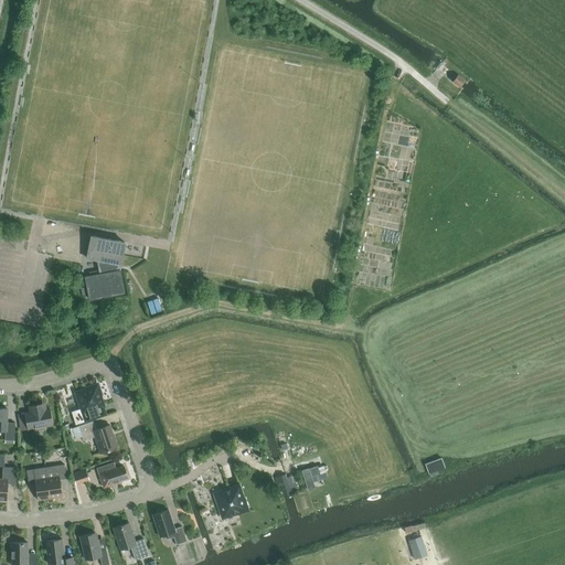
[(452,82),(459,87),(464,81),(457,75),(452,82)]
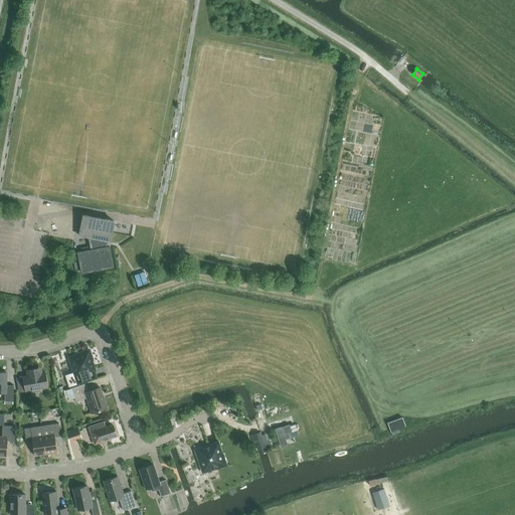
[(77,252),(81,273),(113,267),(109,246),(110,241),(114,221),(82,215),(78,235),(89,237),(91,245),(80,247),(81,251),(78,252),(77,252)]
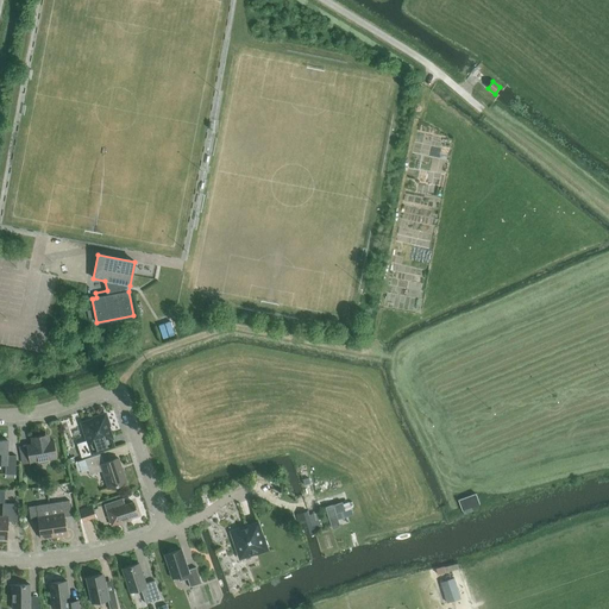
[(159,321),(164,334),(176,331),(171,318),(159,321)]
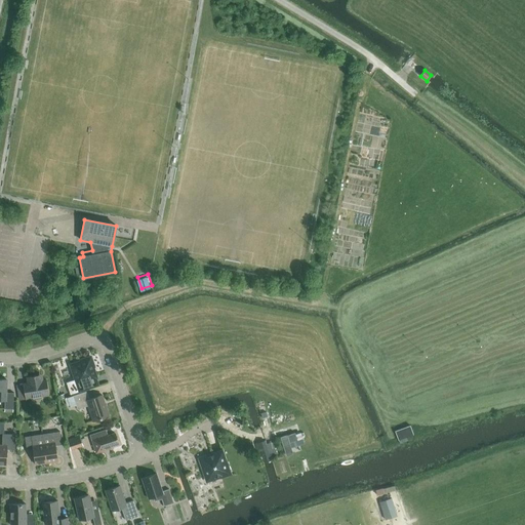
[(71,365),(76,379),(67,382),(71,395),(98,385),(92,367),(93,366),(90,357),(81,360),(82,361),(71,365)]
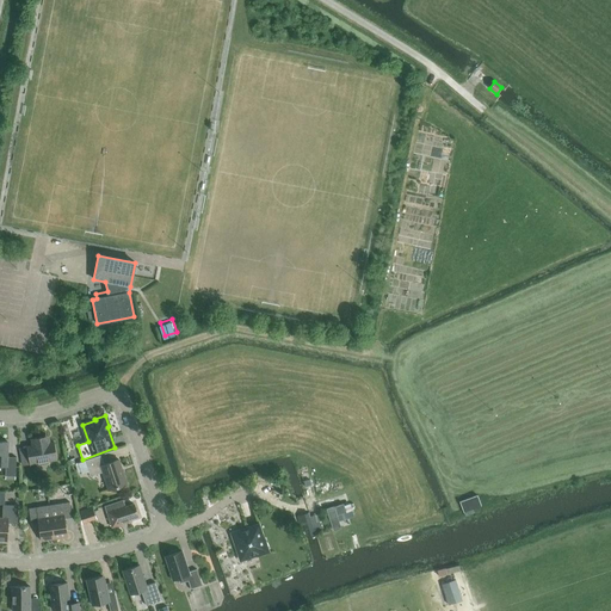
[(49,443),(48,436),(31,439),(32,446),(28,448),(29,458),(22,460),(23,466),(56,460),(54,443),(49,443)]
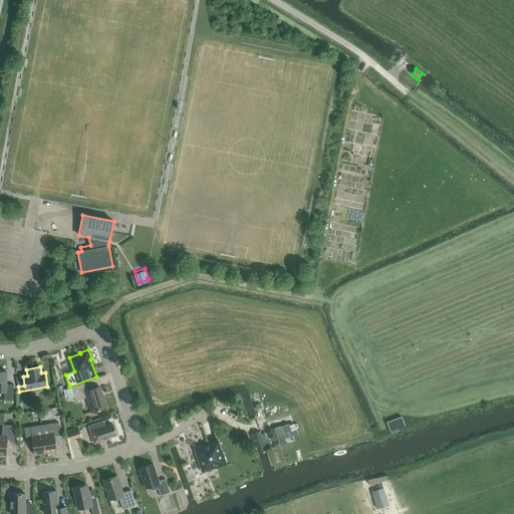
[(6,371),(0,370),(0,392),(5,393),(4,404),(13,404),(13,384),(6,384),(6,371)]
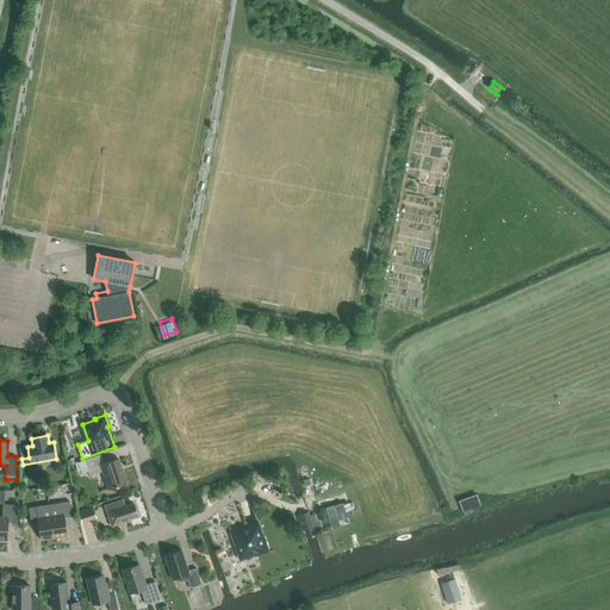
[(103,472),(109,490),(126,484),(118,459),(104,464),(100,454),(85,460),(78,462),(81,473),(88,471),(89,475),(103,472)]
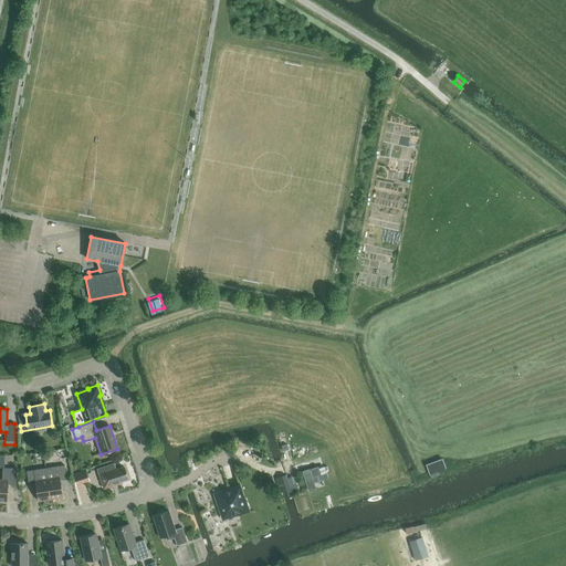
[(426,463),(431,478),(439,474),(438,471),(446,468),(442,458),(426,463)]
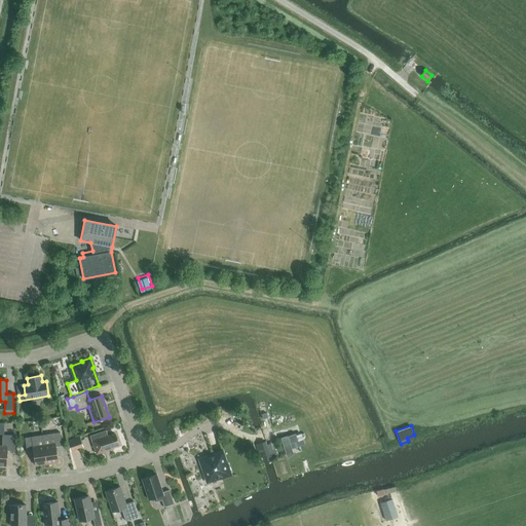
[(90,435),(91,440),(97,454),(111,449),(111,447),(118,445),(115,434),(108,436),(106,428),(90,435)]
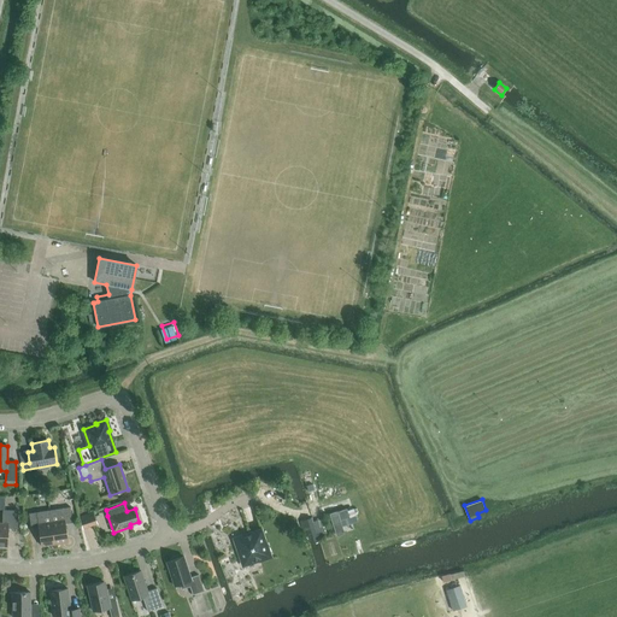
[(70,507),(50,510),(51,521),(54,544),(69,542),(65,523),(72,523),(70,507)]
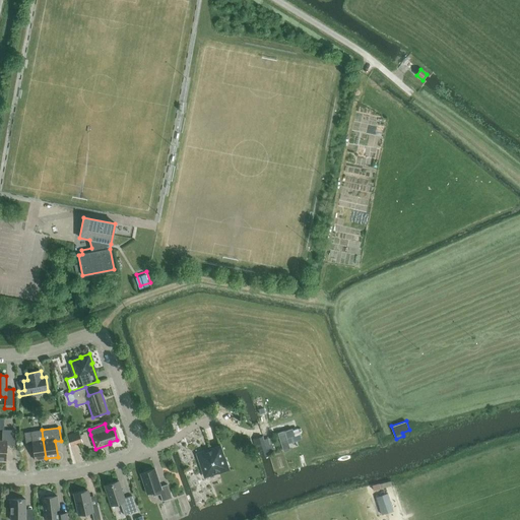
[(0,441),(0,460),(6,461),(7,445),(15,445),(15,431),(2,430),(2,441),(0,441)]
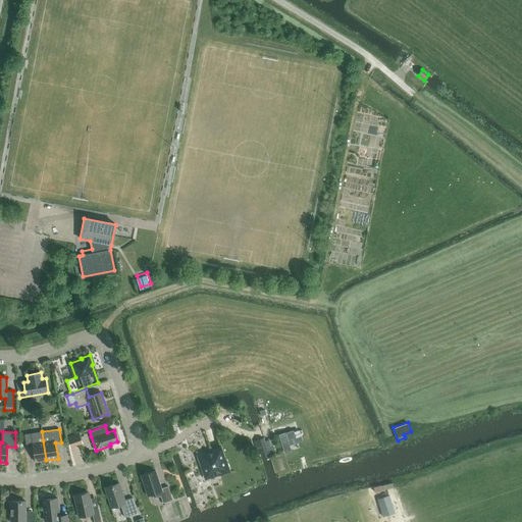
[(46,460),(43,440),(42,431),(24,434),(27,448),(33,447),(35,462),(46,460)]
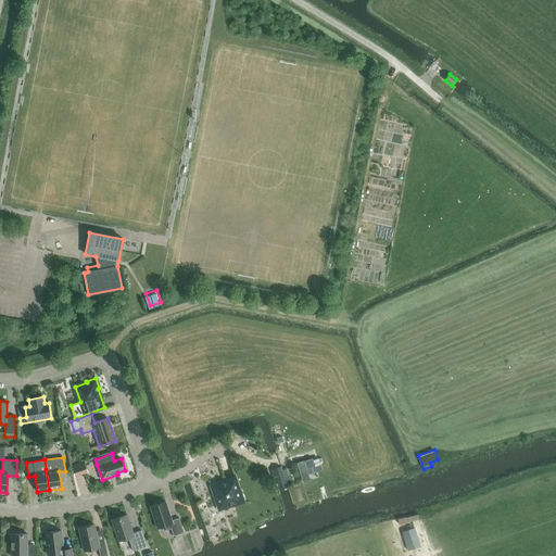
[(72,466),(75,477),(88,472),(85,462),(72,466)]
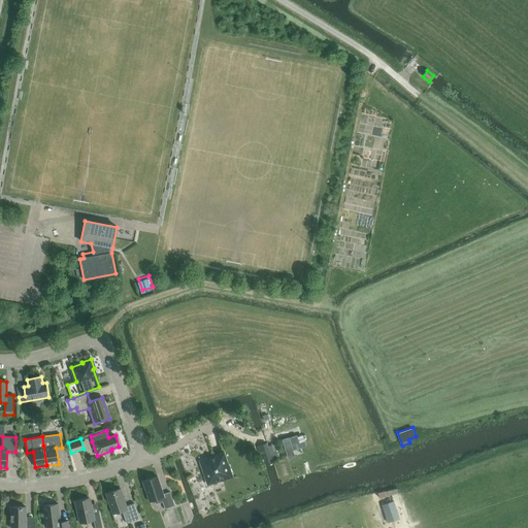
[(268,447),(267,442),(256,447),(259,455),(262,454),(265,464),(272,462),(271,459),(279,456),(275,443),(268,447)]
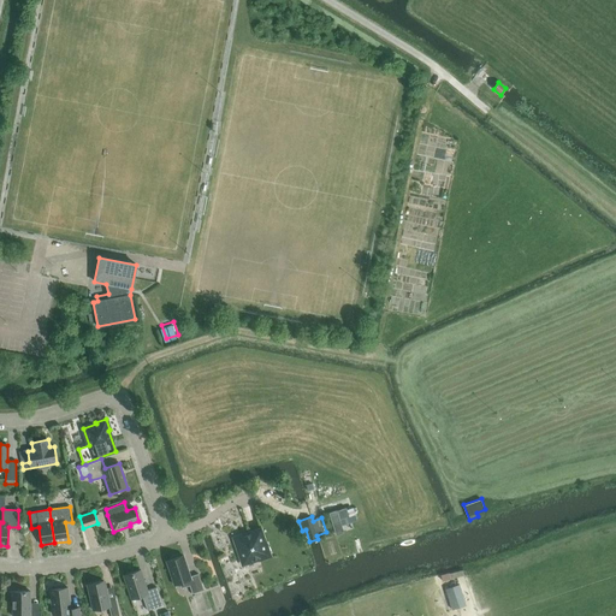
[(234,539),(238,555),(241,554),(243,563),(258,558),(259,560),(271,556),(267,544),(265,545),(260,529),(234,539)]
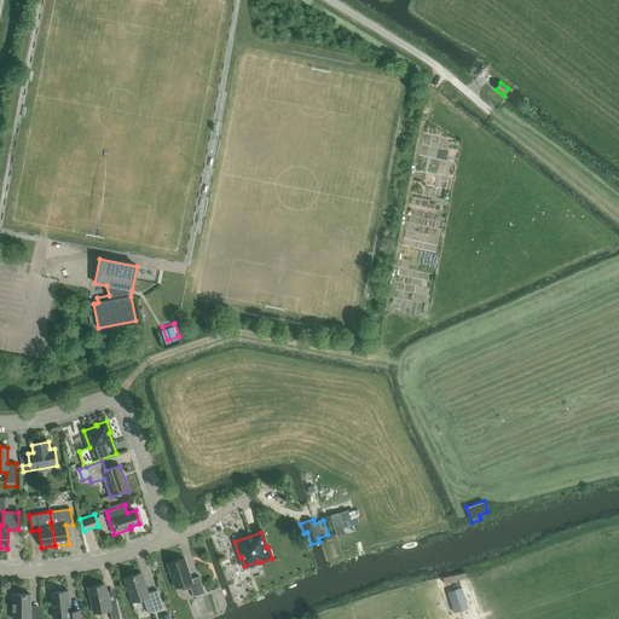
[(194,596),(204,593),(200,577),(191,579),(184,559),(167,565),(175,588),(180,586),(181,591),(190,589),(194,596)]
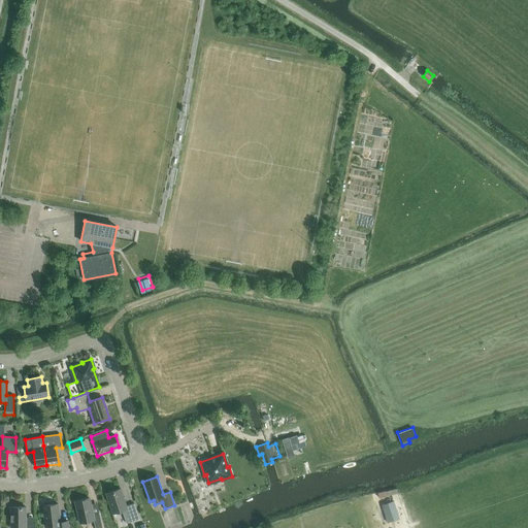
[(126,506),(121,489),(106,493),(112,514),(122,510),(126,523),(139,519),(134,503),(126,506)]
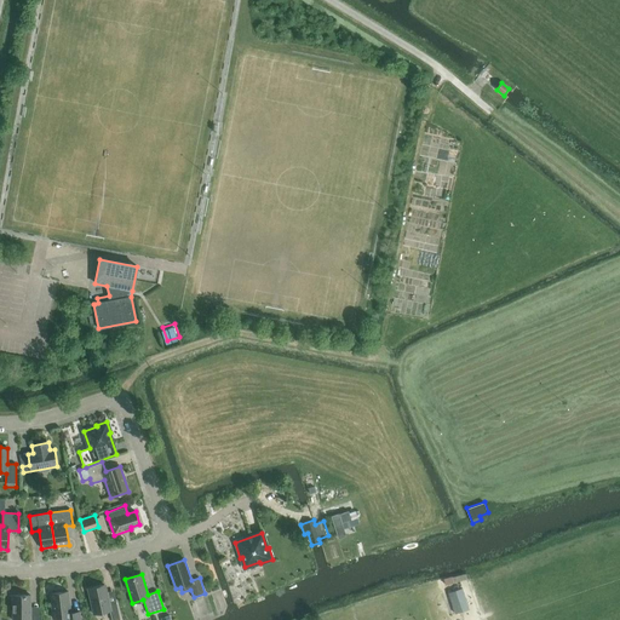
[(112,619),(119,619),(120,619),(116,603),(109,604),(104,585),(89,589),(95,614),(110,610),(112,619)]
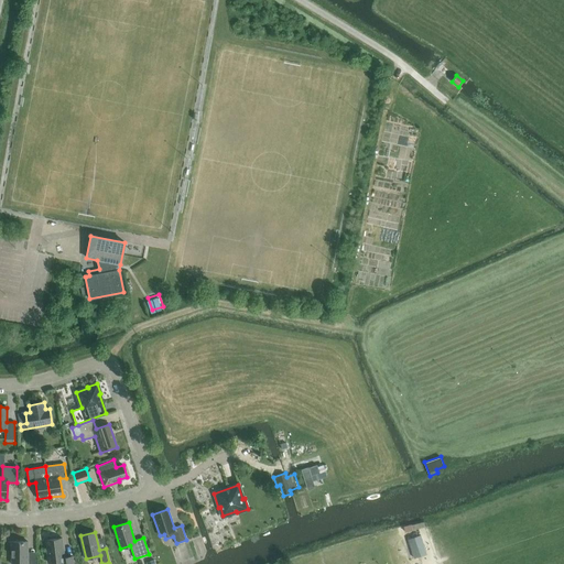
[(420,535),(408,539),(414,559),(426,554),(420,535)]
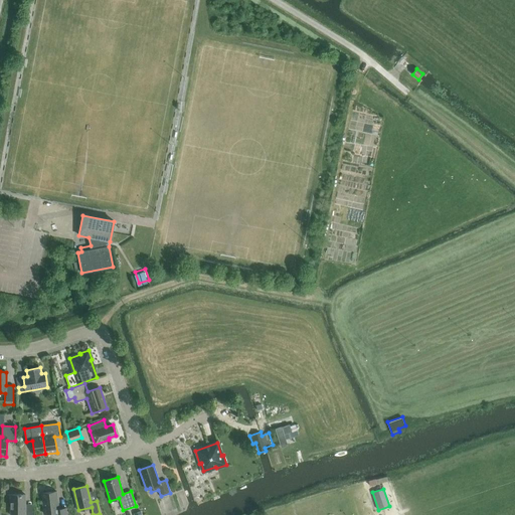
[(53,514),(66,514),(66,508),(58,509),(56,492),(41,493),(44,514),(53,513),(53,514)]
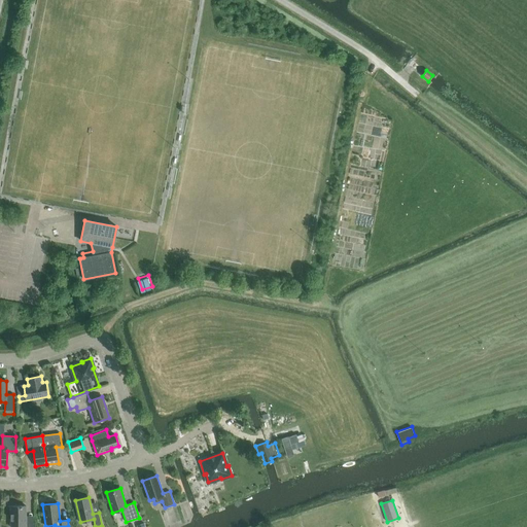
[(10,506),(10,526),(33,526),(33,523),(26,523),(26,505),(10,506)]
